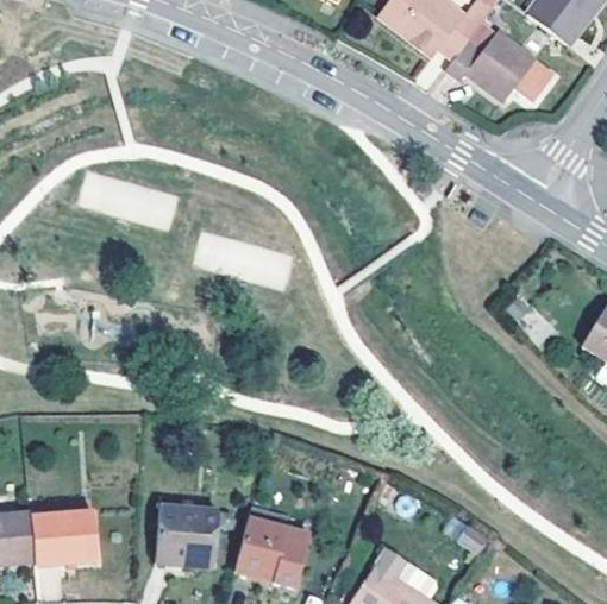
[(440,48),(455,29),(469,39),(490,11),(476,0),(467,12),(450,0),(389,0),(380,14),(436,55),(440,48)]
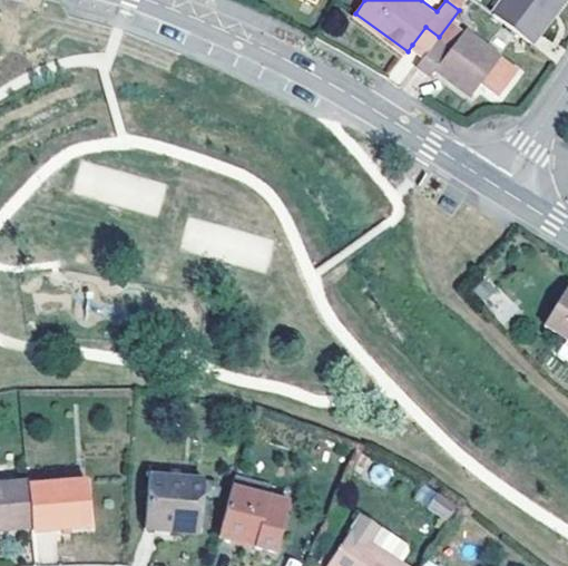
[(503,0),(496,11),(532,40),(561,0),(503,0)]
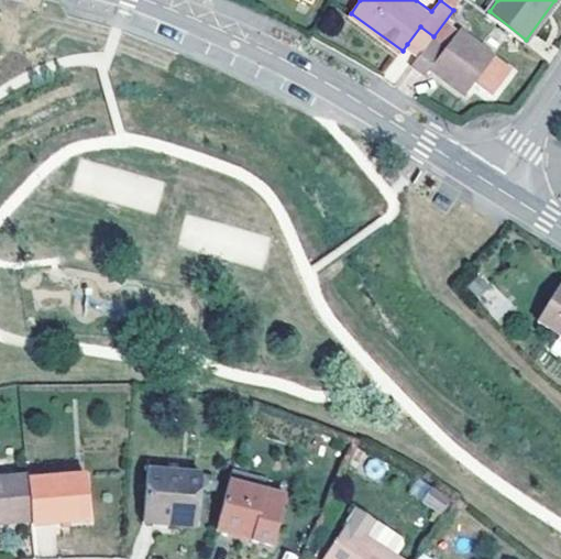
[(447,45),(433,36),(420,54),(415,62),(428,72),(432,64),(468,89),(476,78),(495,51),(460,25),(447,45)]
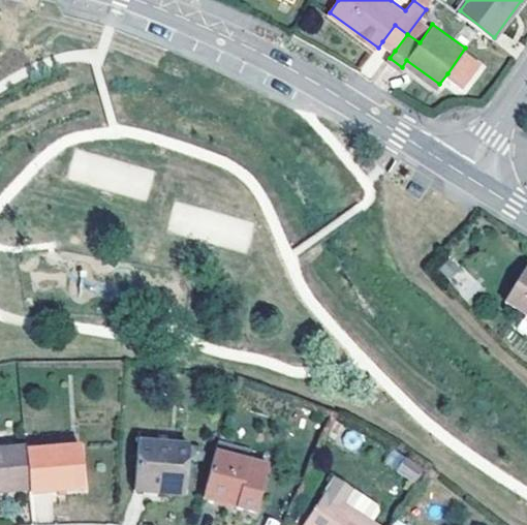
[(407,34),(395,25),(382,41),(395,51),(407,34)]
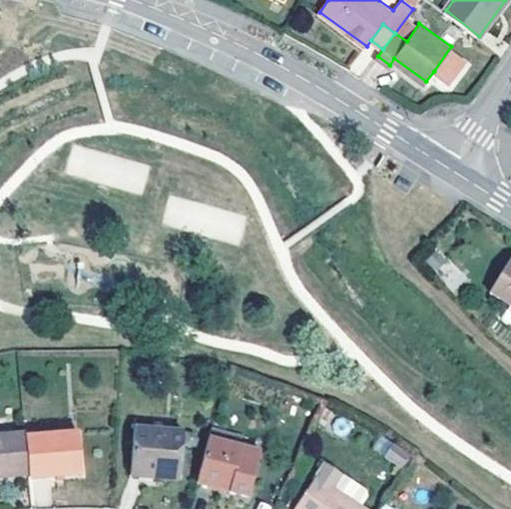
[(451,46),(434,71),(450,83),(468,58),(451,46)]
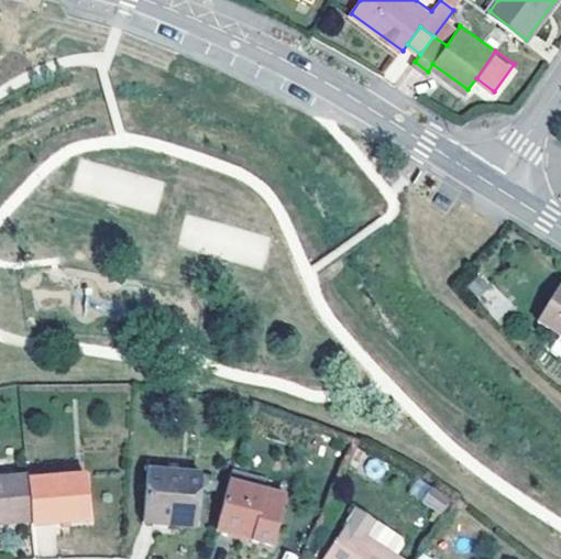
[(487,267),(470,278),(496,319),(514,308),(487,267)]
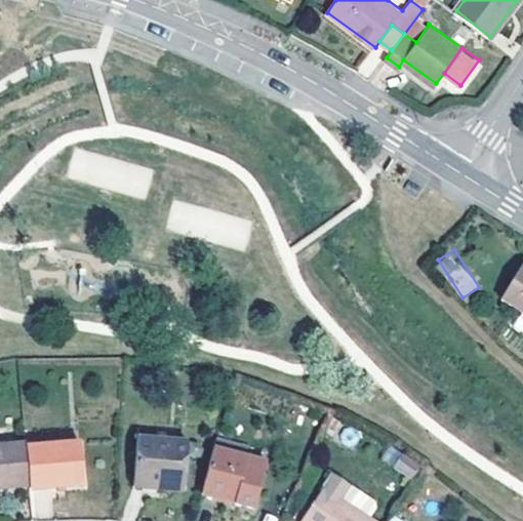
[(522,264),(501,296),(522,308),(522,310),(514,322),(522,328),(522,264)]
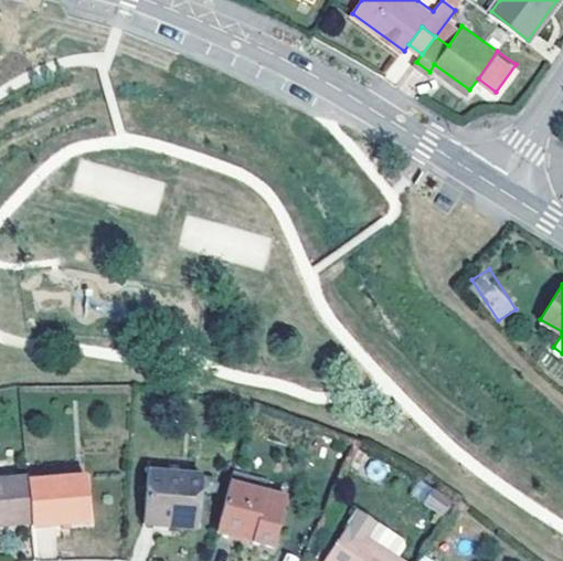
[(176,520),(174,527),(197,528),(201,478),(147,472),(145,518),(176,520)]
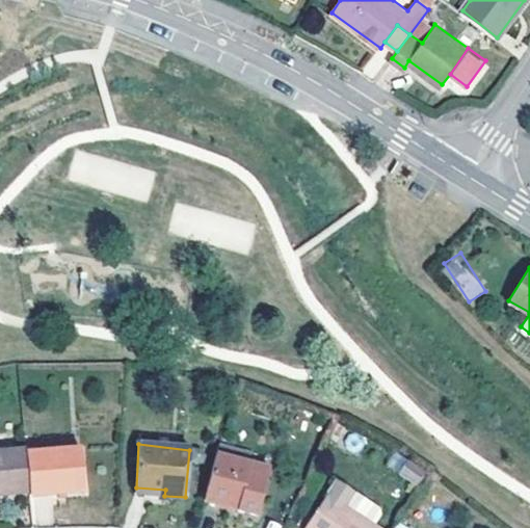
[(217,454),(248,463),(252,450),(219,444),(217,454)]
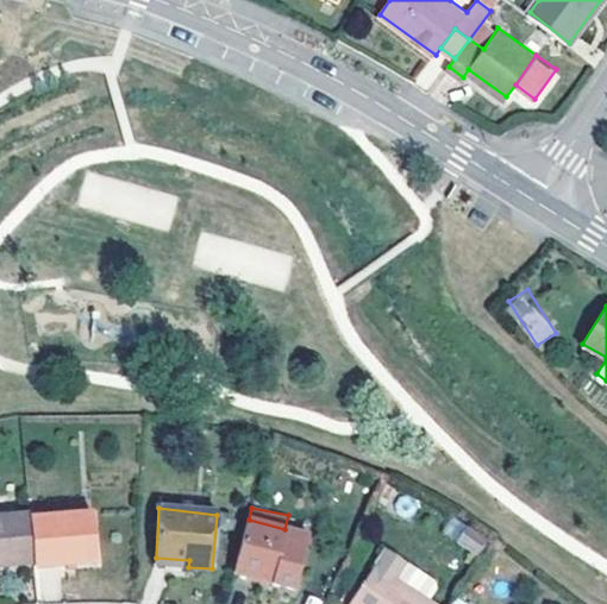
[(37,560),(37,564),(101,558),(97,510),(32,517),(37,560)]
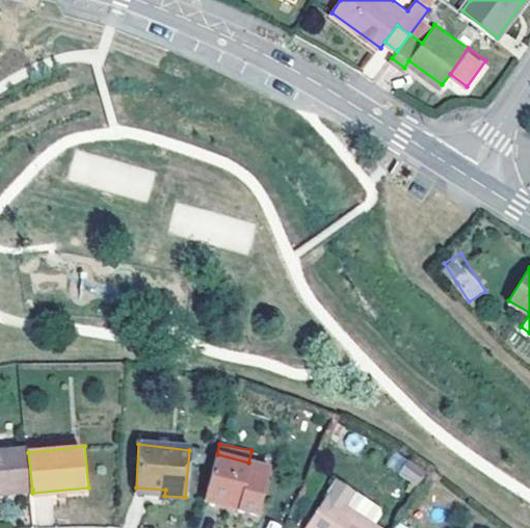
[(28,452),(28,447),(0,449),(0,492),(32,490),(28,452)]
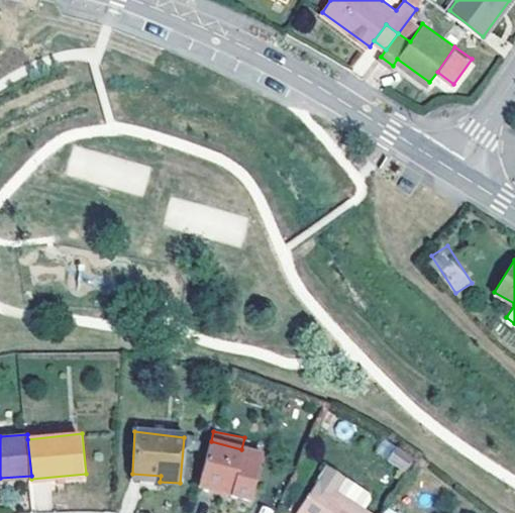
[(194,438),(187,437),(186,450),(198,451),(199,443),(194,438)]
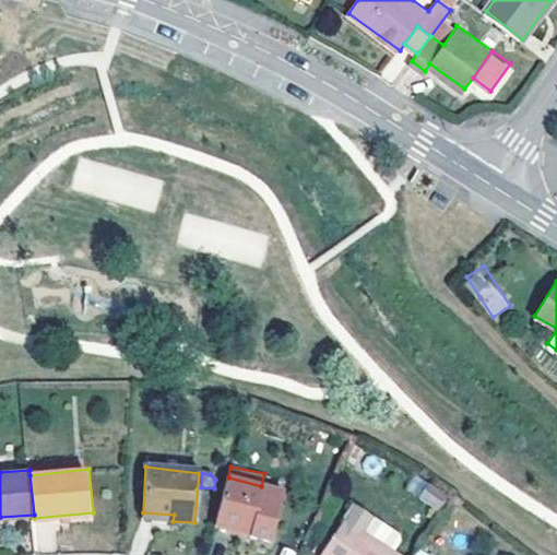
[(252,528),(251,534),(272,539),(284,492),(261,486),(228,477),(217,519),(252,528)]
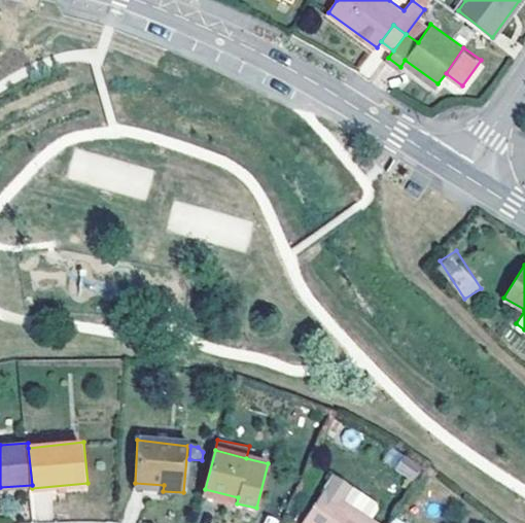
[(407,452),(399,465),(416,476),(424,462),(407,452)]
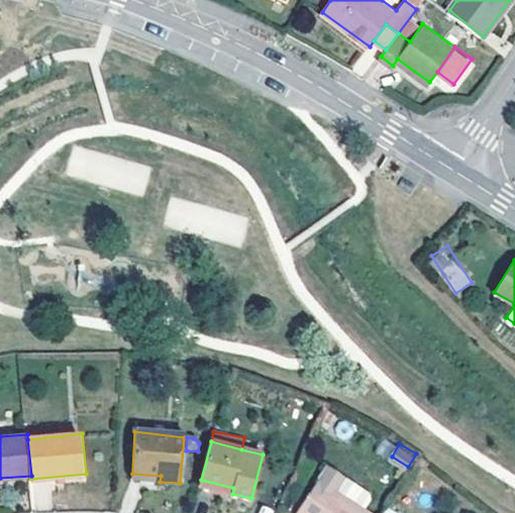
[(371,512),(364,508),(370,499),(369,493),(345,477),(328,465),(318,479),(295,512),(371,512)]
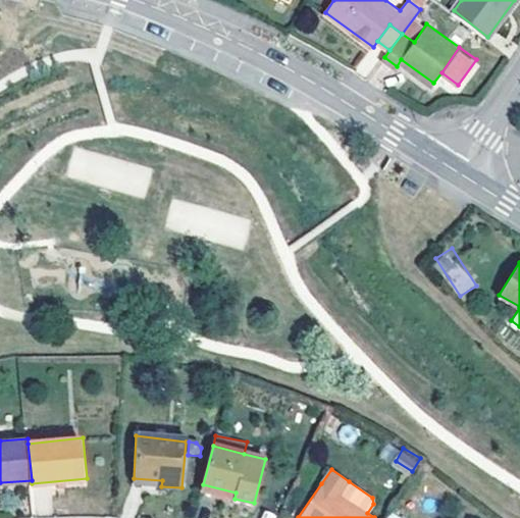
[(161,486),(162,480),(134,478),(133,484),(161,486)]
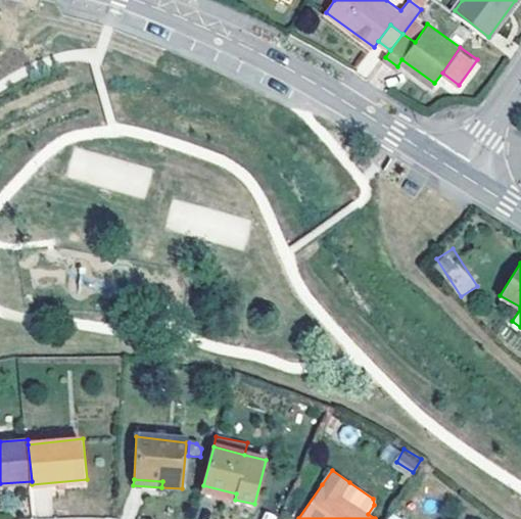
[(202,491),(235,500),(236,493),(203,485),(202,491)]
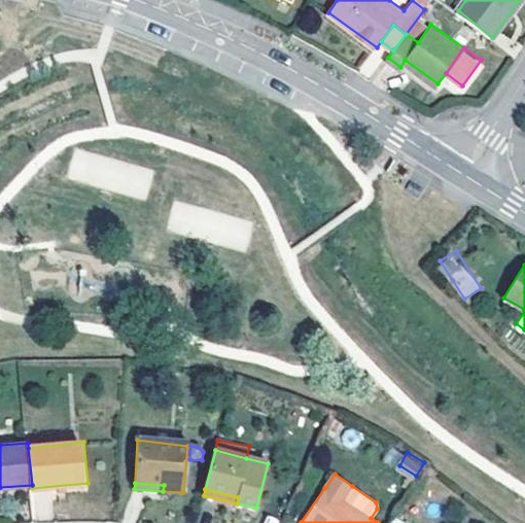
All buildings are outlined.
